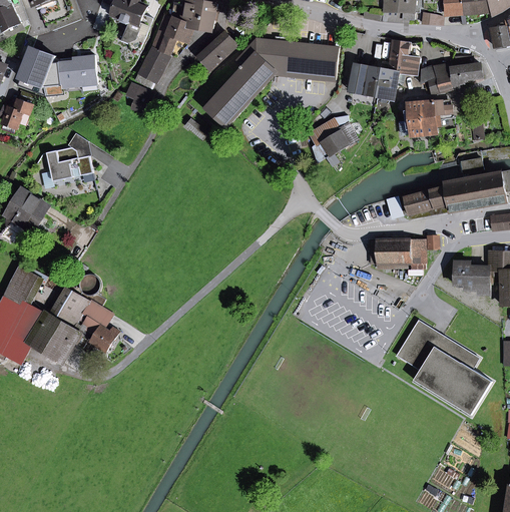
[(0,8),(10,3),(8,0),(0,0),(0,8)]
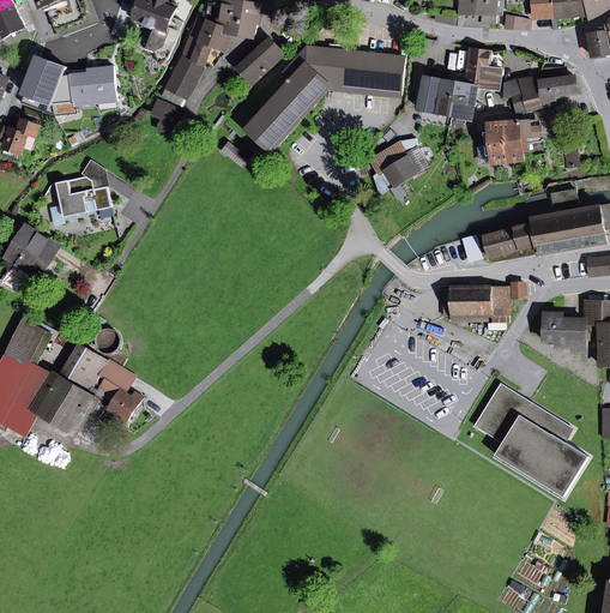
[(53,0),(47,2),(50,11),(67,5),(65,0),(53,0)]
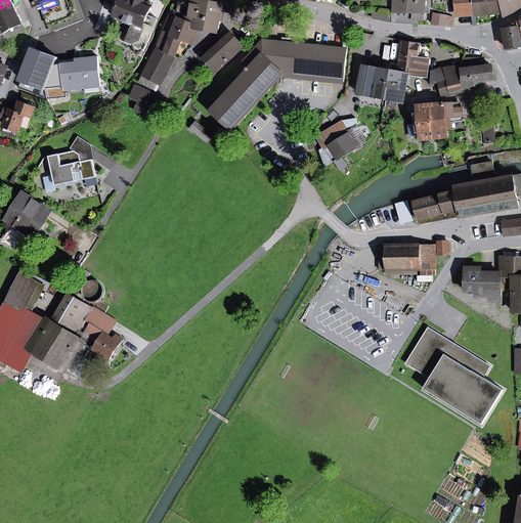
[(68,0),(57,4),(60,10),(75,5),(72,0),(68,0)]
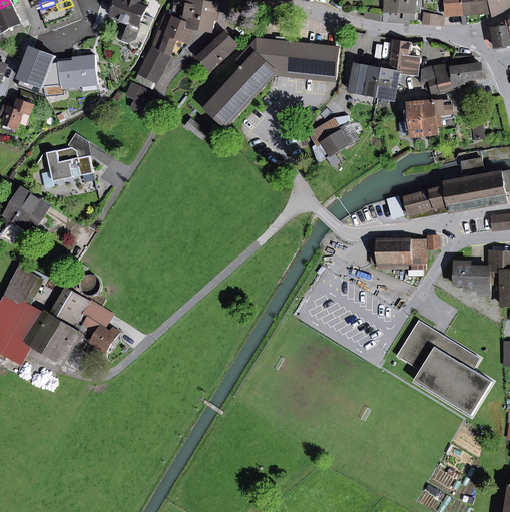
[(78,19),(82,18),(74,0),(70,0),(73,5),(76,12),(78,19)]
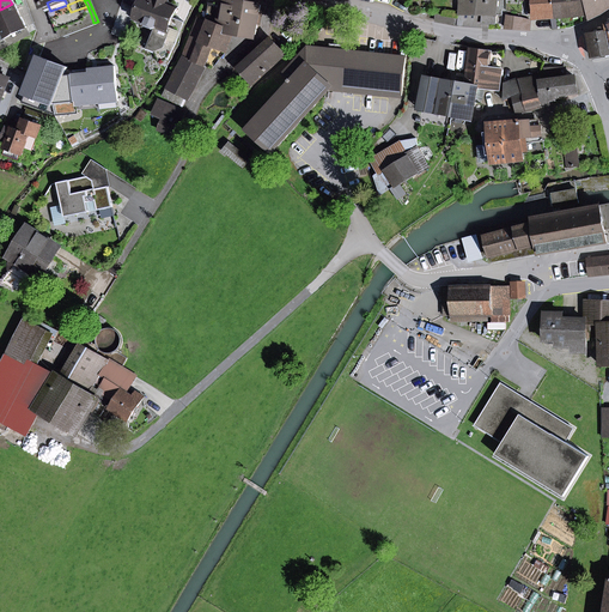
[(157,62),(166,60),(181,22),(170,18),(174,7),(164,2),(165,0),(140,0),(133,17),(144,20),(145,25),(151,28),(147,37),(157,41),(152,53),(157,62)]
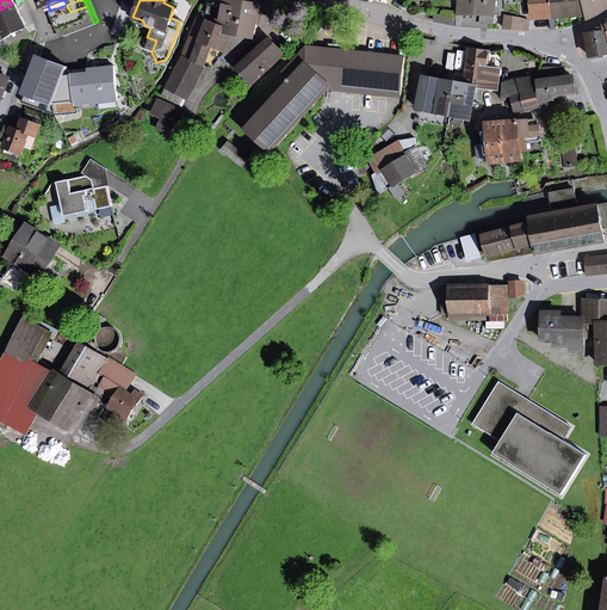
[(214,24),(218,0),(215,0),(215,4),(204,1),(202,19),(214,24)]
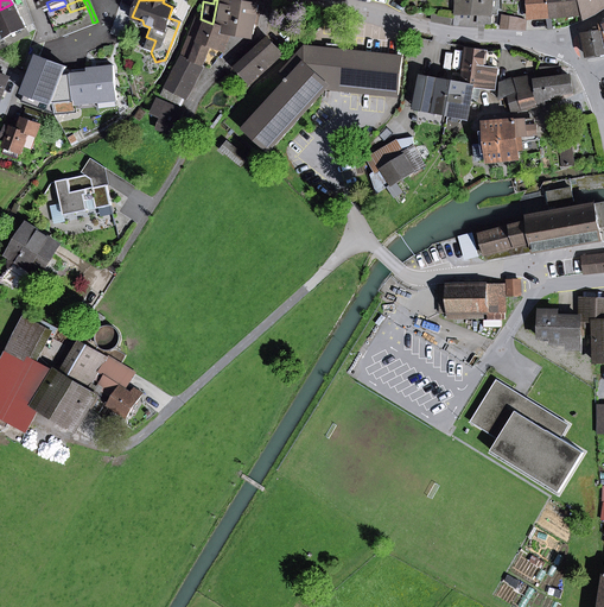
[(226,29),(250,33),(255,4),(233,0),(217,0),(213,24),(213,26),(226,29)]
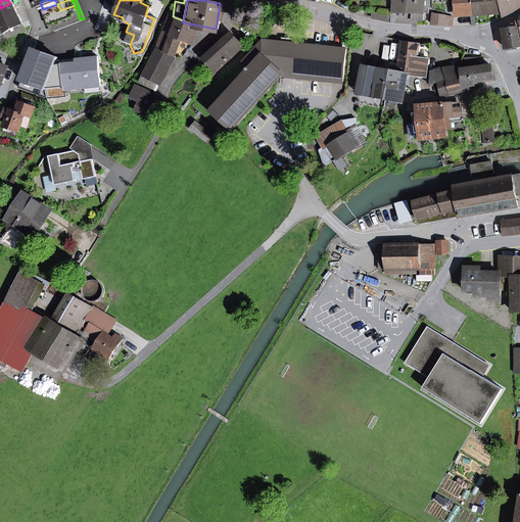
[(389,0),(389,8),(371,7),(370,17),(385,20),(415,22),(415,18),(421,19),(421,11),(421,0),(389,0)]
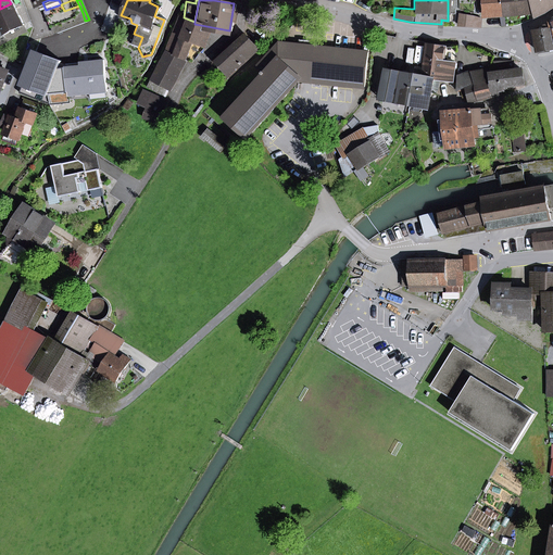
[(482,0),(482,15),(502,14),(500,0),(482,0)]
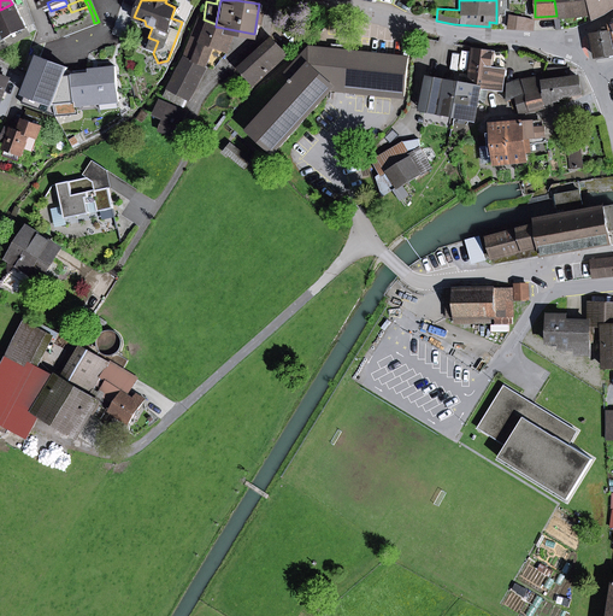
[(583,13),(583,11),(589,10),(585,0),(554,0),(556,16),(581,15),(583,13)]
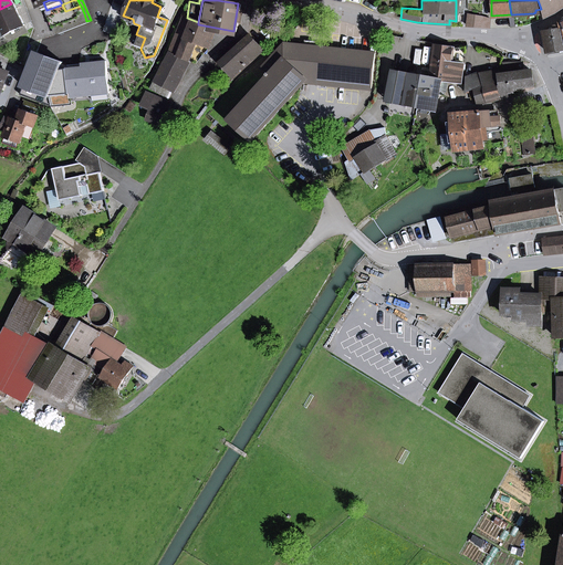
[(562,4),(562,3),(562,0),(538,0),(541,9),(543,17),(551,12),(554,10),(562,4)]
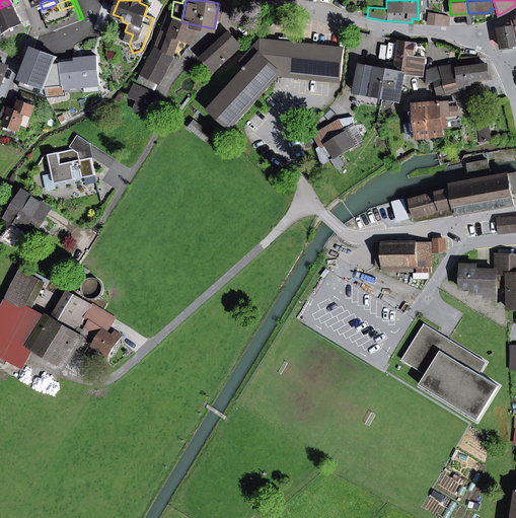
[(43,9),(40,2),(34,4),(35,8),(39,7),(48,31),(51,30),(49,23),(46,16),(43,9)]
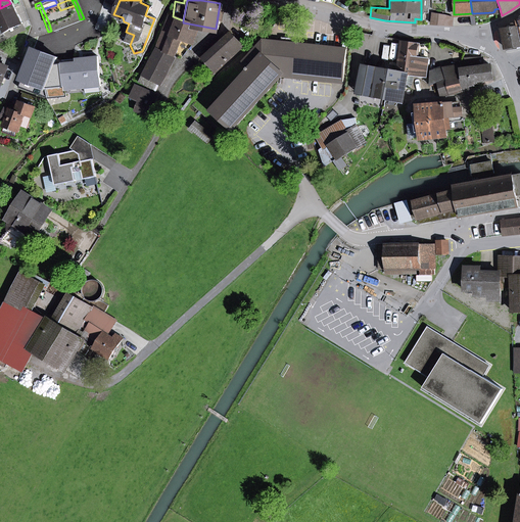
[(0,33),(19,22),(10,3),(0,8),(0,33)]
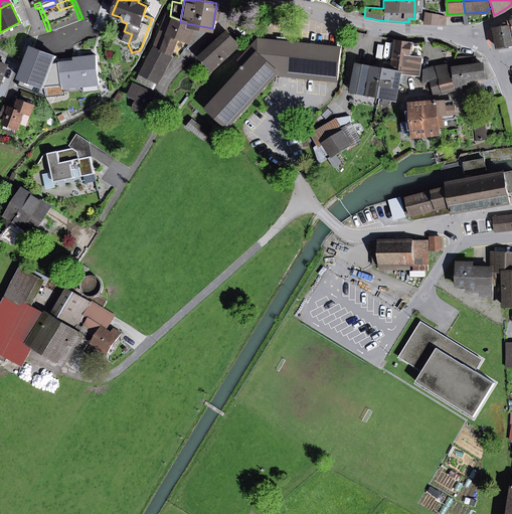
[(42,9),(45,16),(59,10),(56,4),(42,9)]
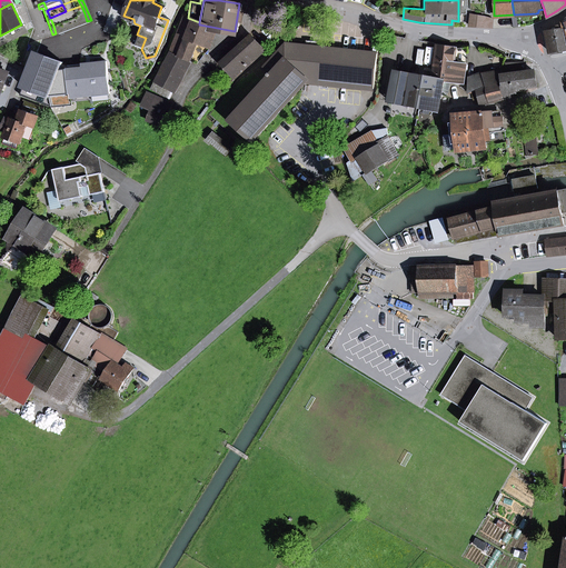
[(66,11),(69,19),(85,13),(81,6),(66,11)]
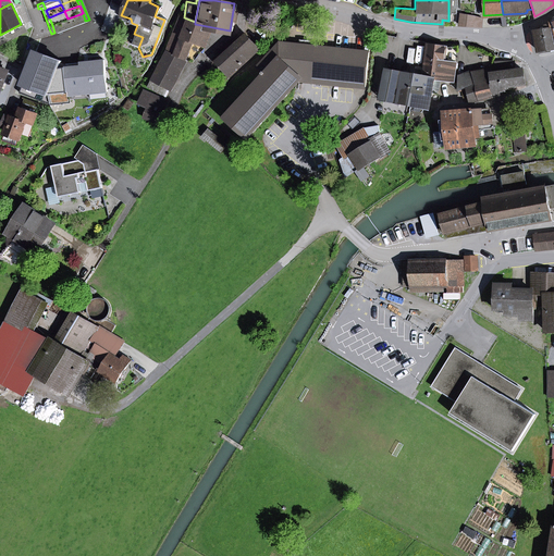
[(49,17),(52,25),(68,19),(64,11),(49,17)]
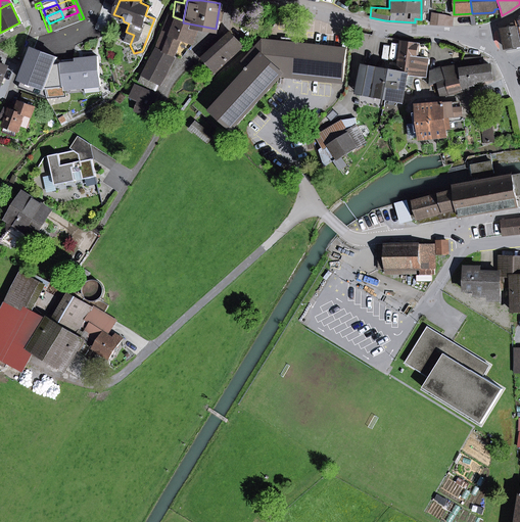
[(65,25),(80,19),(78,12),(63,17),(65,25)]
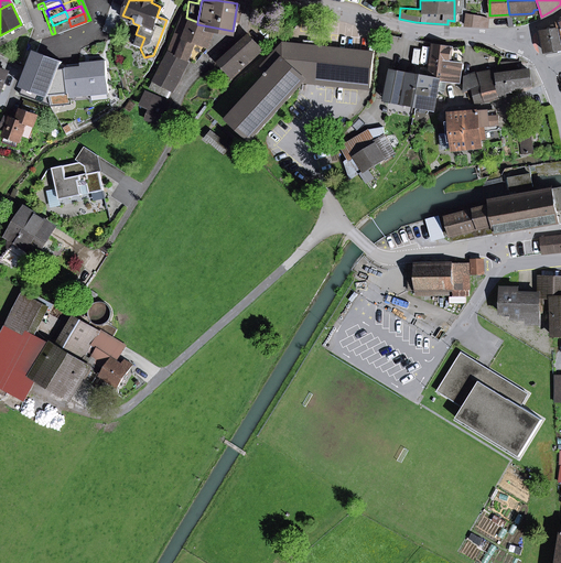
[(485,26),(485,18),(464,13),(464,25),(485,26)]
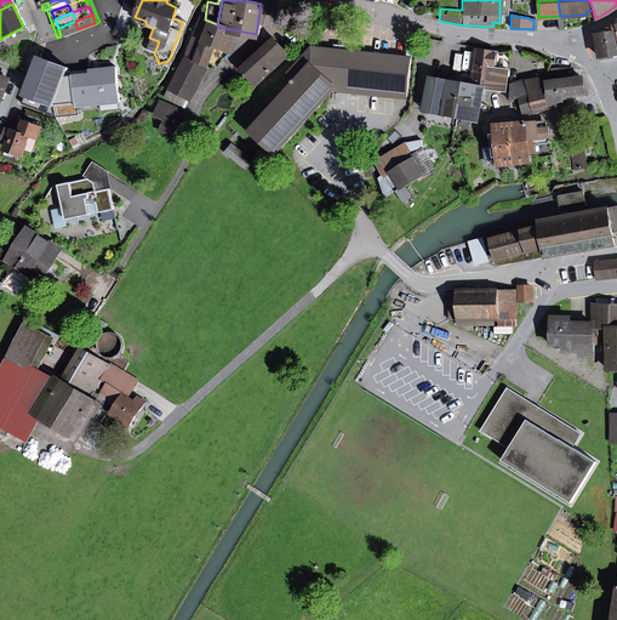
[(212,45),(223,50),(230,29),(217,27),(217,24),(205,20),(205,22),(198,20),(183,55),(205,63),(212,45)]
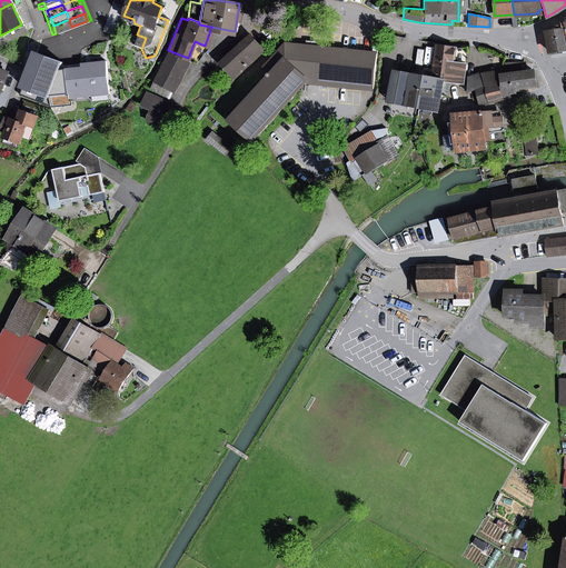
[(53,26),(56,33),(71,27),(69,19),(53,26)]
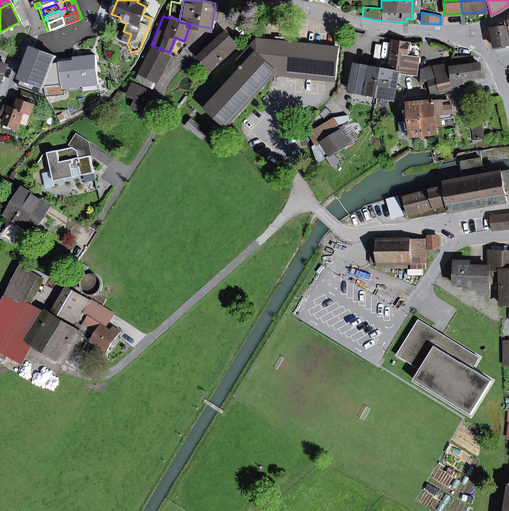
[(493,47),(508,43),(508,36),(506,19),(499,22),(500,26),(489,28),(493,47)]
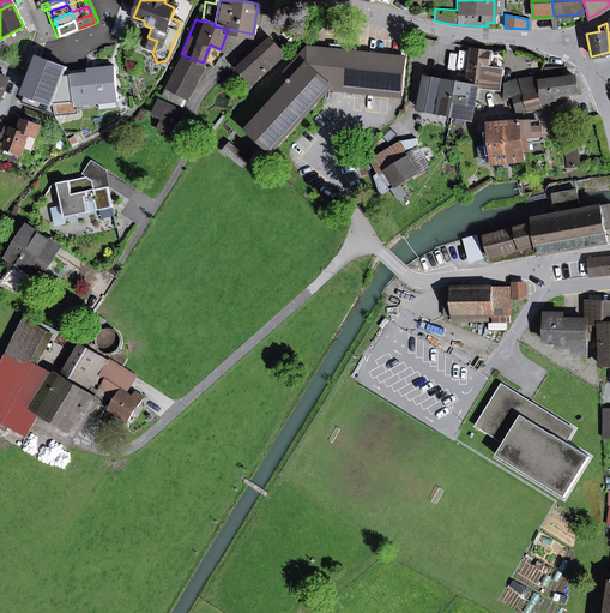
[(143,49),(152,53),(157,41),(148,37),(143,49)]
